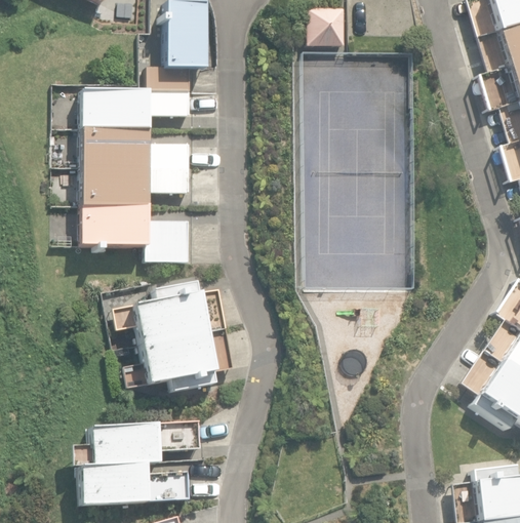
[(465,0),(476,37),(519,24),(519,0),(465,0)]
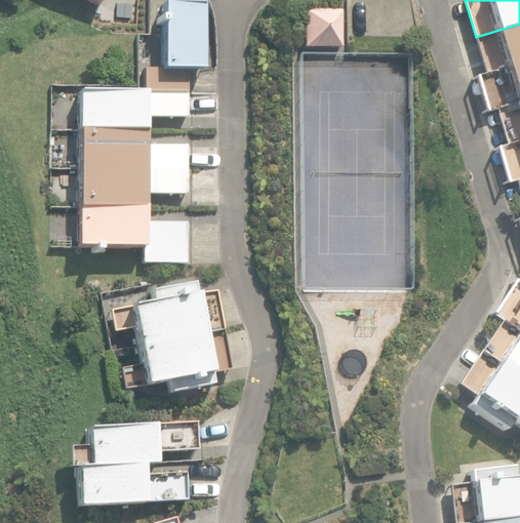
[(191,69),(207,69),(207,3),(166,3),(165,69),(191,69)]
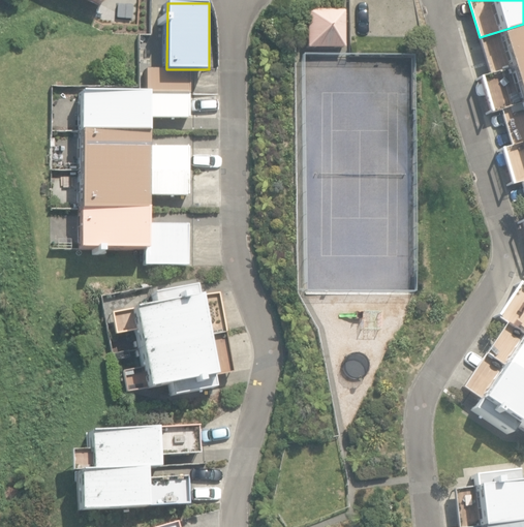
[(310,47),(348,47),(347,9),(310,9),(310,47)]
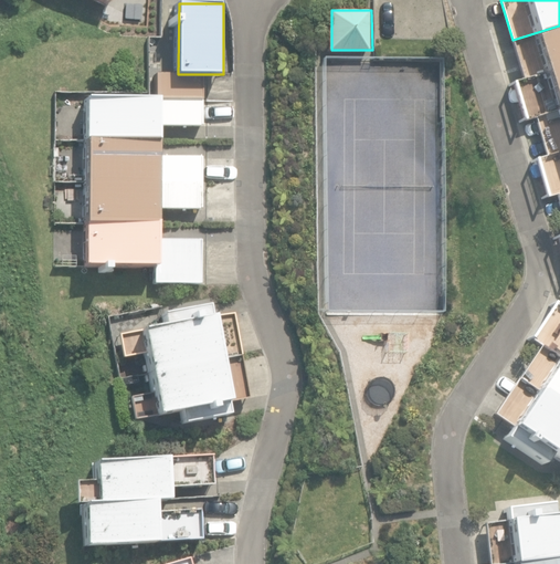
[(525,79),(559,69),(559,25),(513,40),(525,79)]
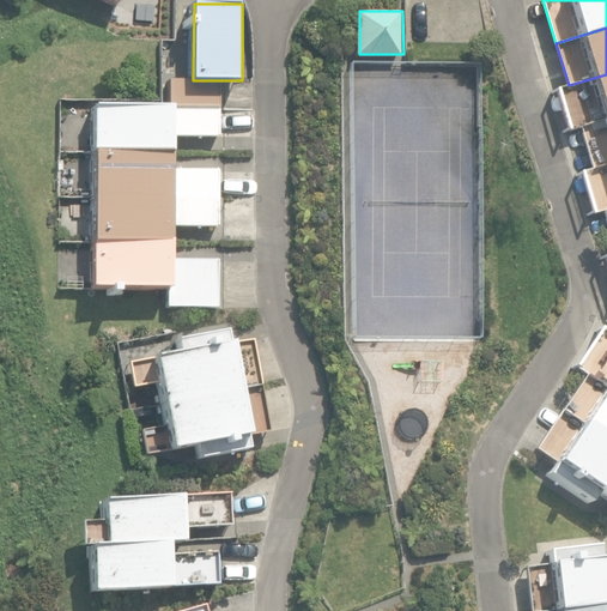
[(581,127),(606,120),(606,74),(569,85),(557,89),(569,132),(581,127)]
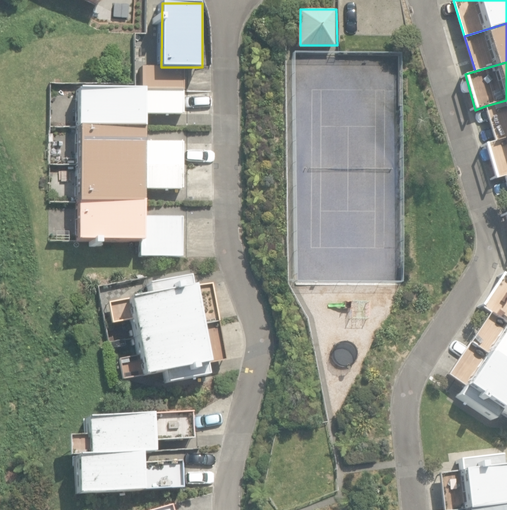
[(185,113),(186,67),(161,67),(145,67),(145,82),(71,82),(71,127),(144,127),(144,113),(185,113)]
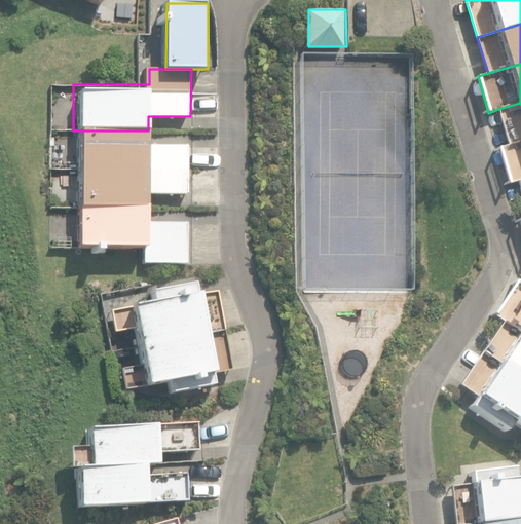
[(509,145),(520,141),(520,103),(498,109),(509,145)]
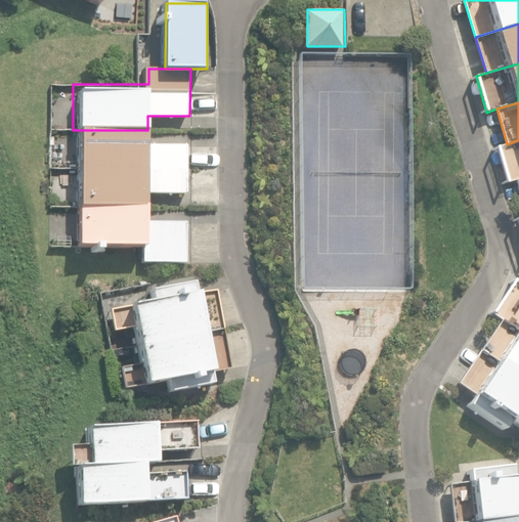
[(189,191),(189,143),(147,143),(147,130),(73,130),(73,206),(81,206),(147,206),(147,191),(189,191)]
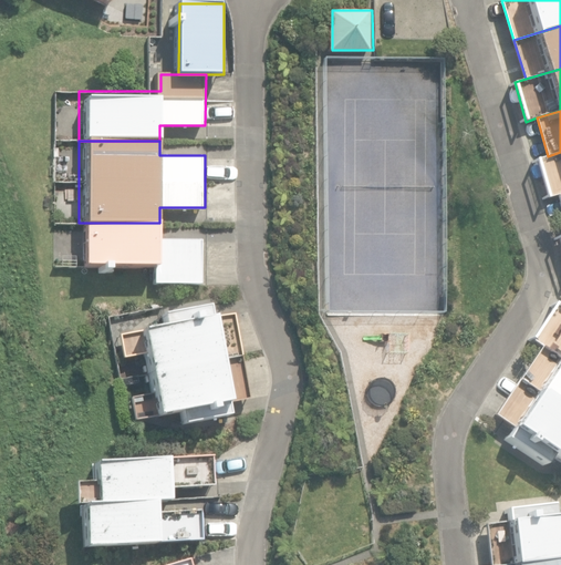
[(560,152),(548,156),(537,160),(548,197),(560,194),(560,152)]
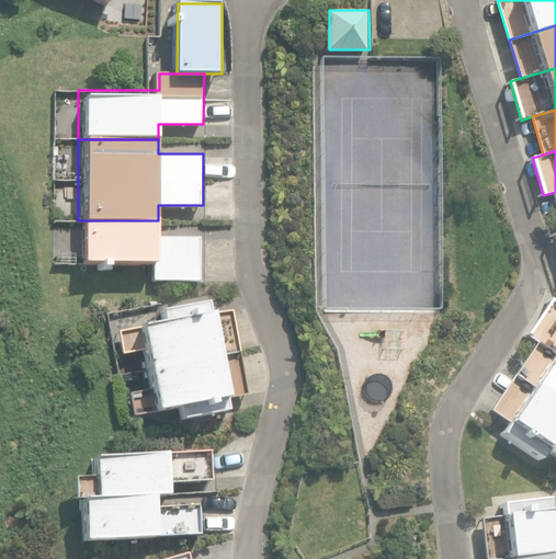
[(202,280),(203,237),(158,237),(158,220),(87,220),(87,263),(156,263),(156,280),(202,280)]
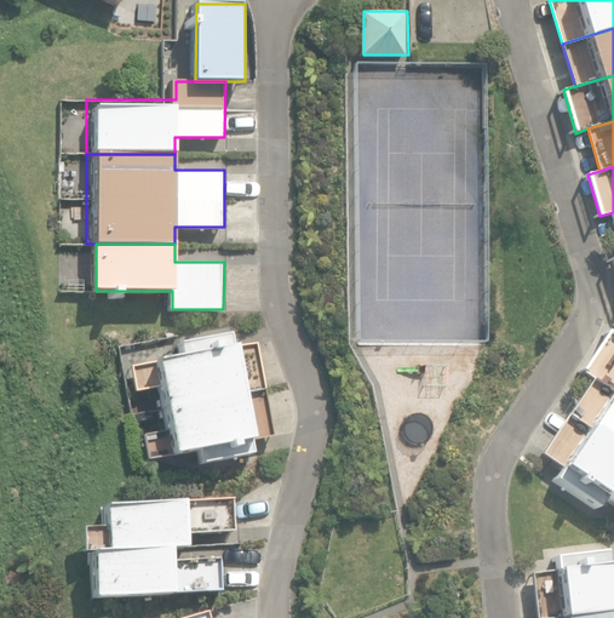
[(613,333),(609,331),(584,371),(595,378),(613,390),(613,333)]
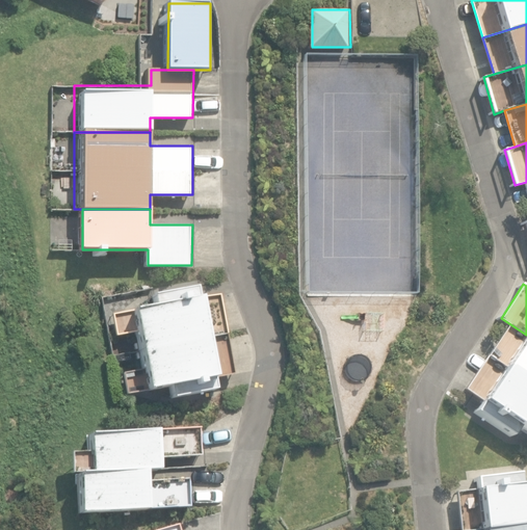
[(203,297),(201,286),(156,295),(157,305),(114,314),(119,336),(139,332),(143,351),(231,334),(222,293),(203,297)]
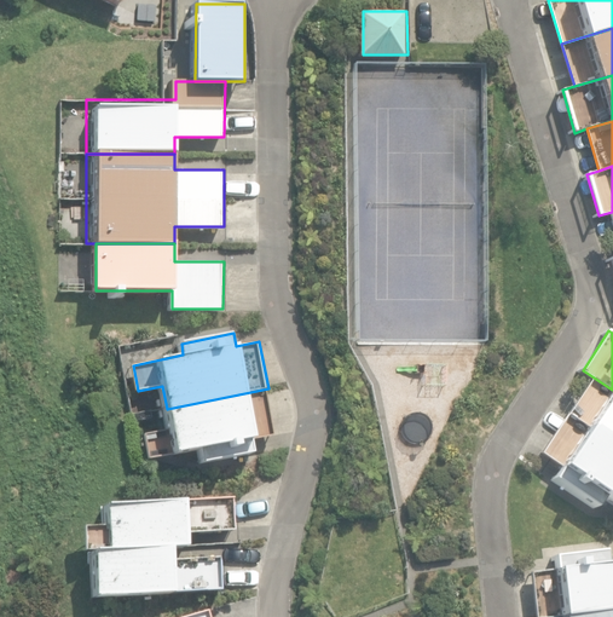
[(612,390),(594,378),(570,414),(612,442),(612,390)]
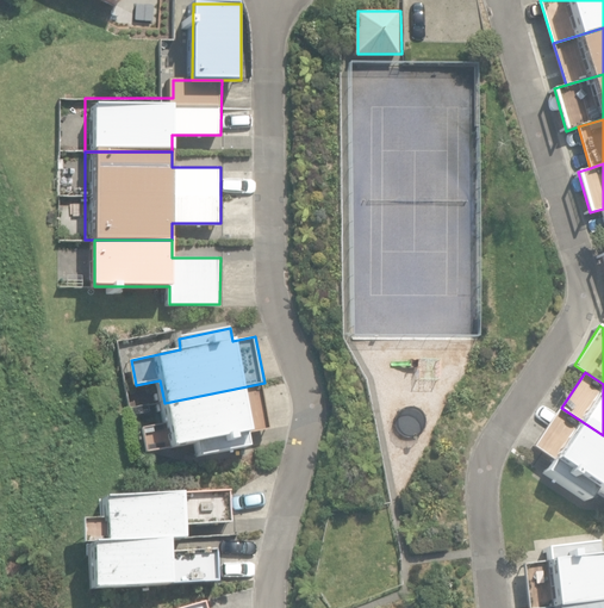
[(251,447),(249,434),(273,429),(265,383),(164,403),(168,423),(143,428),(148,452),(197,444),(200,457),(251,447)]
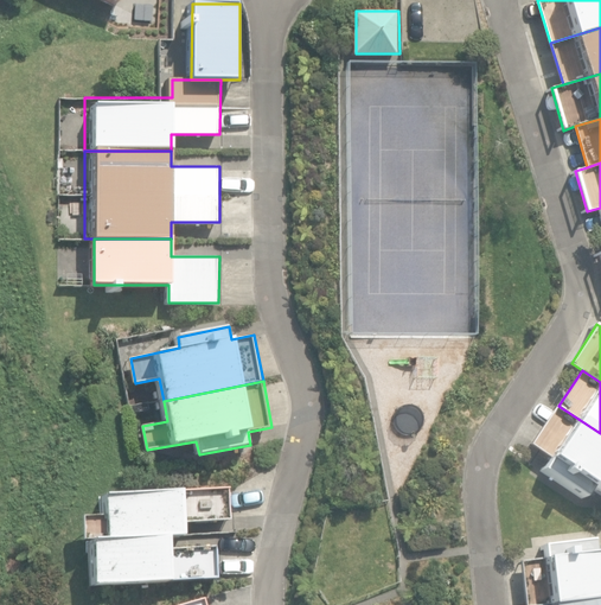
[(600,433),(558,406),(535,443),(554,456),(545,469),(588,496),(594,485),(600,489),(600,433)]
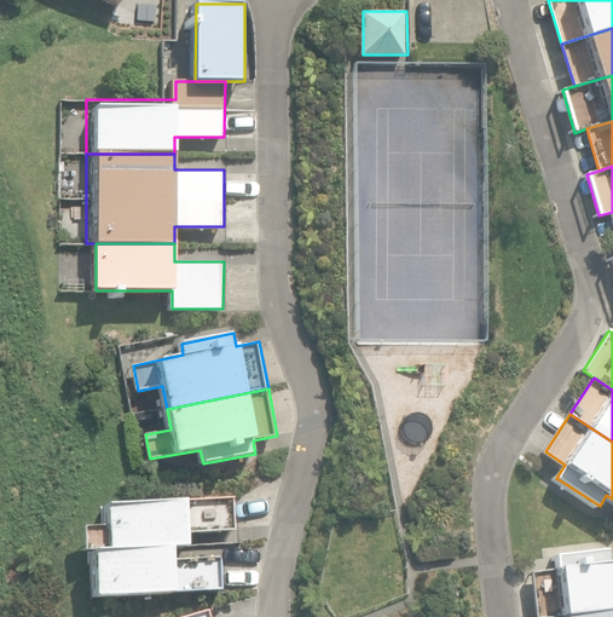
[(172,547),(189,547),(189,532),(237,530),(236,497),(108,505),(109,525),(84,526),(86,553),(93,552),(172,547)]
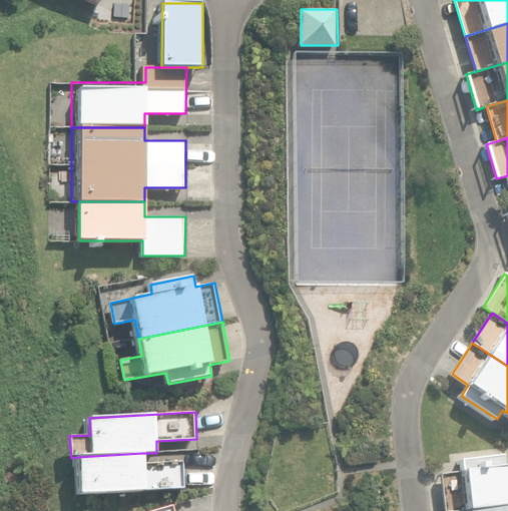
[(143,463),(142,453),(77,457),(80,495),(186,489),(184,461),(143,463)]
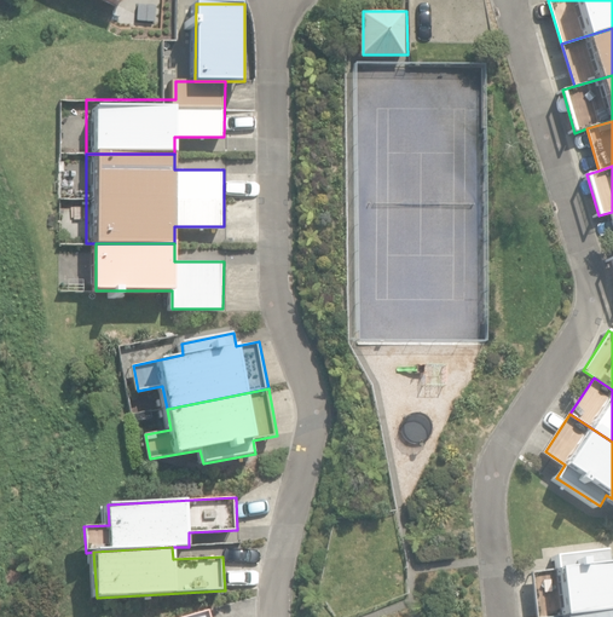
[(612,561),(609,561),(608,549),(555,554),(557,569),(533,571),(538,616),(612,609),(612,561)]
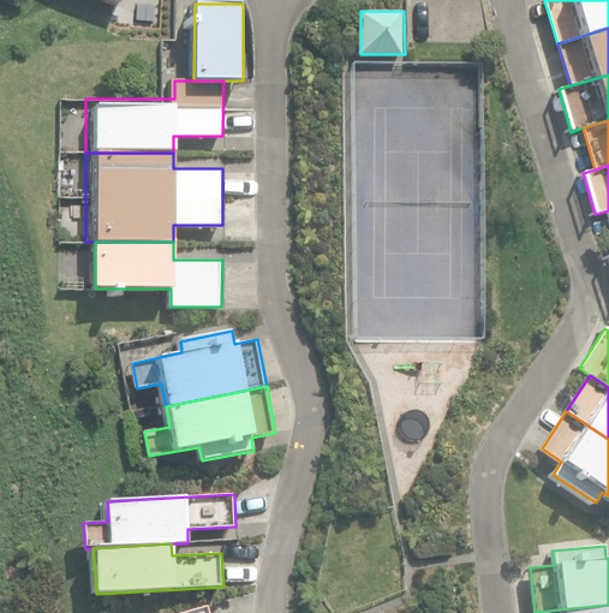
All buildings are outlined.
